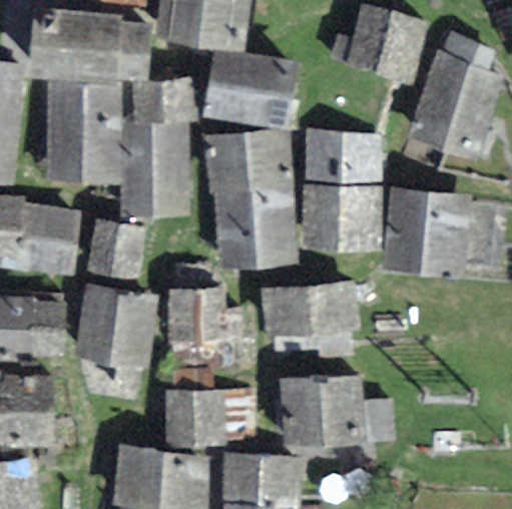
[(248,0),(158,0),(154,39),(213,47),(203,115),(290,129),(302,60),(242,50),(248,0)]
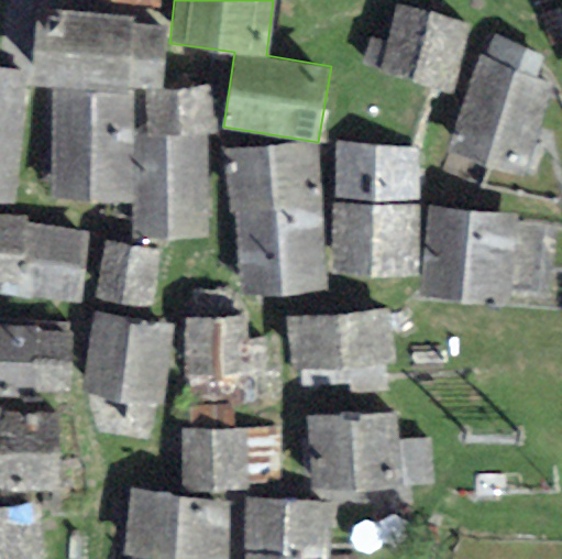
[(470,25),(396,4),(377,70),(452,91),(470,25)]
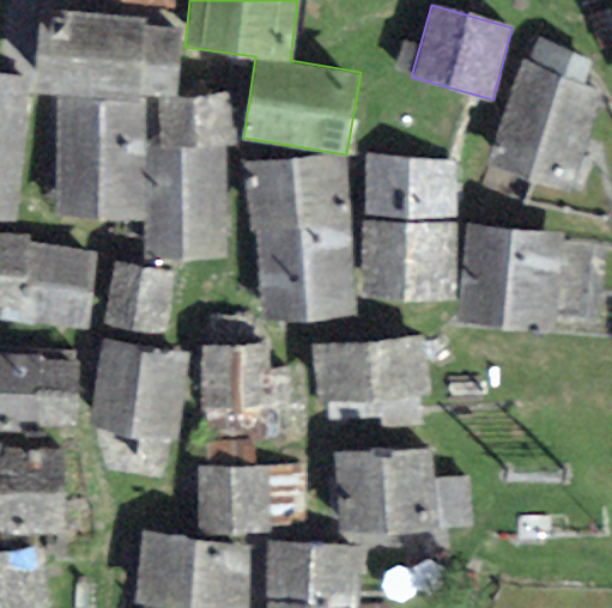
[(144,14),(41,8),(36,90),(138,96),(138,90),(176,92),(180,25),(144,23),(144,14)]
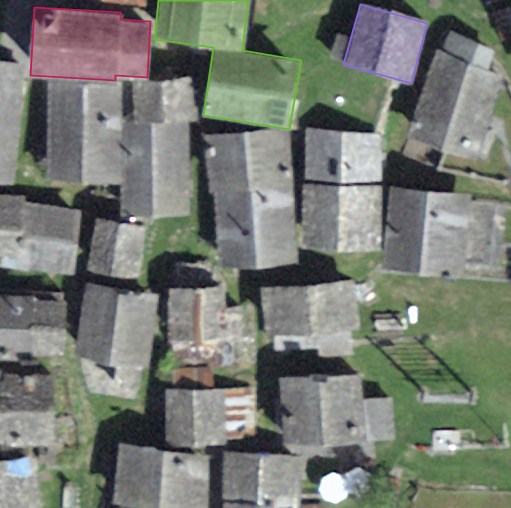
[(504,75),(435,52),(407,140),(476,162),(504,75)]
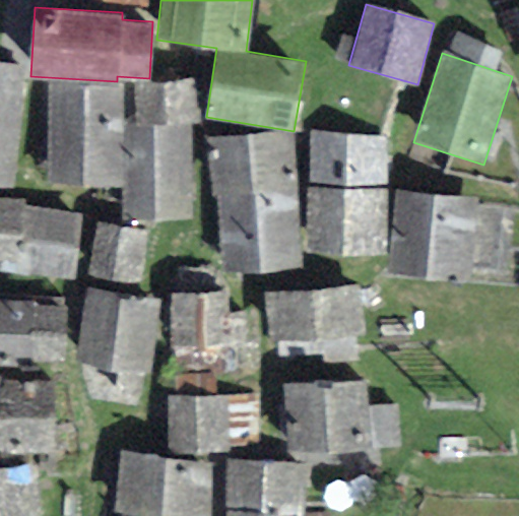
[(21,72),(0,69),(0,185),(9,186),(21,72)]
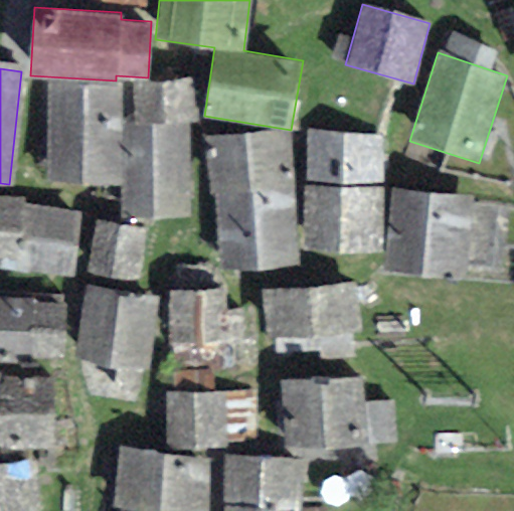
[(132,87),(134,123),(189,124),(198,124),(194,81),(132,87)]
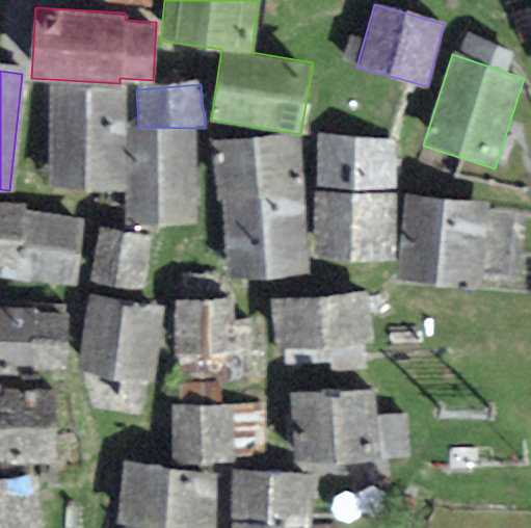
[(124,87),(49,87),(49,188),(124,189),(124,87)]
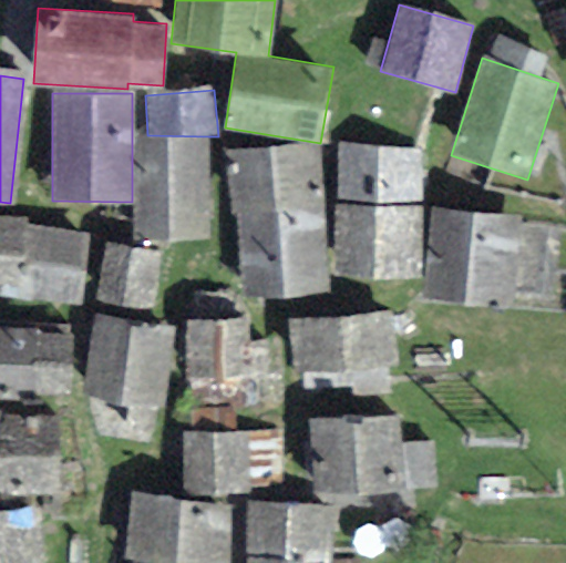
[(137,135),(136,237),(208,237),(208,136),(147,135),(137,135)]
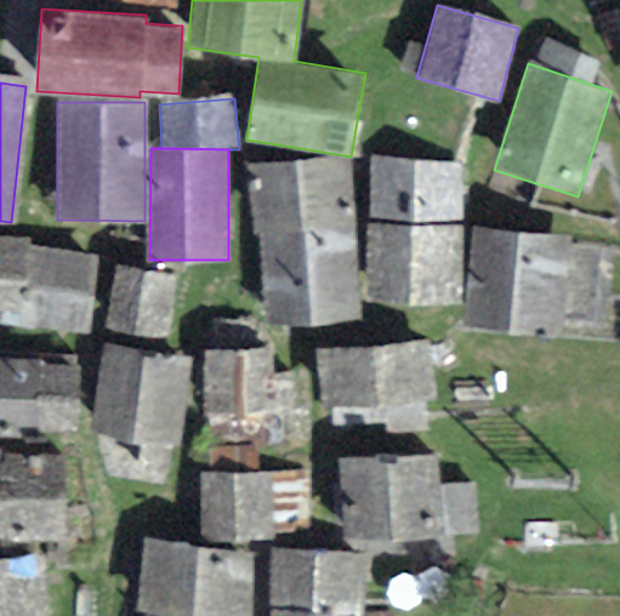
[(462,161),(373,160),(369,297),(459,300),(462,161)]
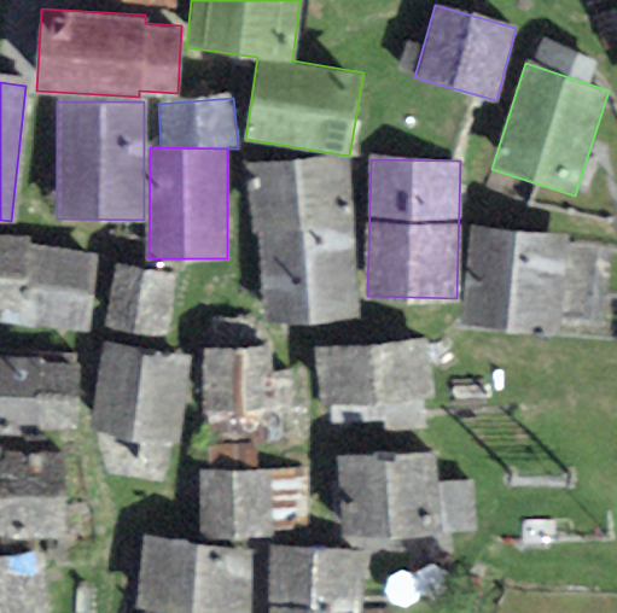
[(349,161),(252,169),(266,320),(362,311),(349,161)]
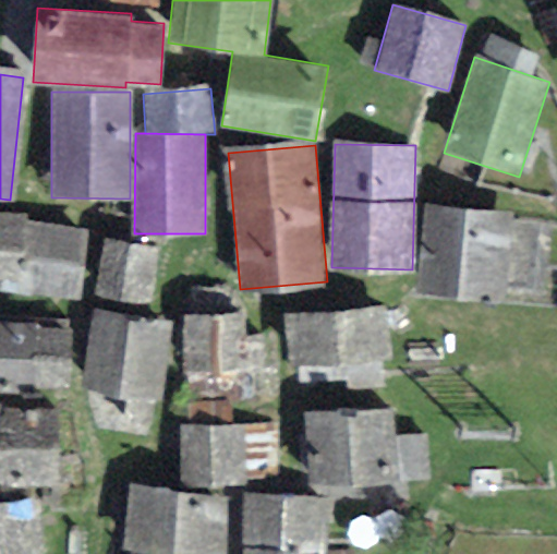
[(513,215),(427,205),(418,289),(504,299),(513,215)]
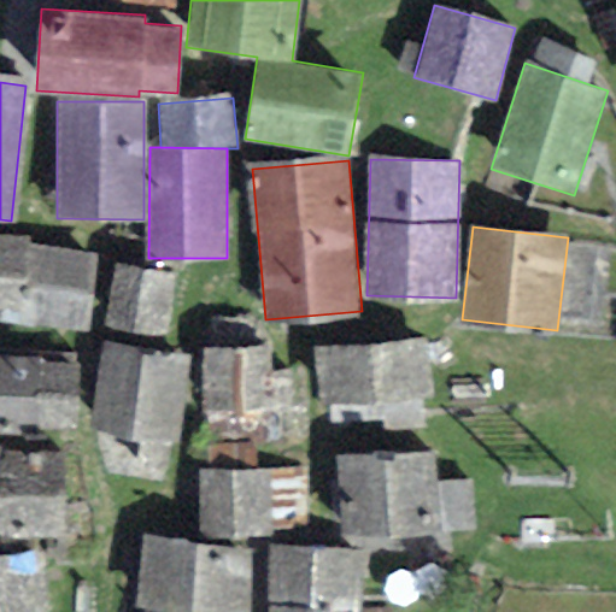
[(28,239),(0,235),(0,312),(17,315),(16,323),(88,329),(94,257),(27,251),(28,239)]
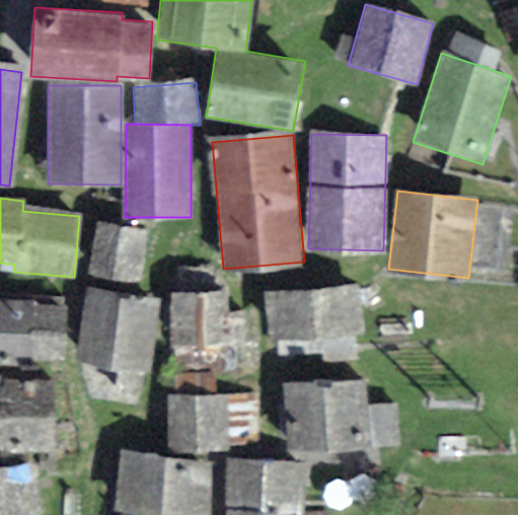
[(152,231),(96,223),(75,362),(150,373),(161,299),(142,297),(152,231)]
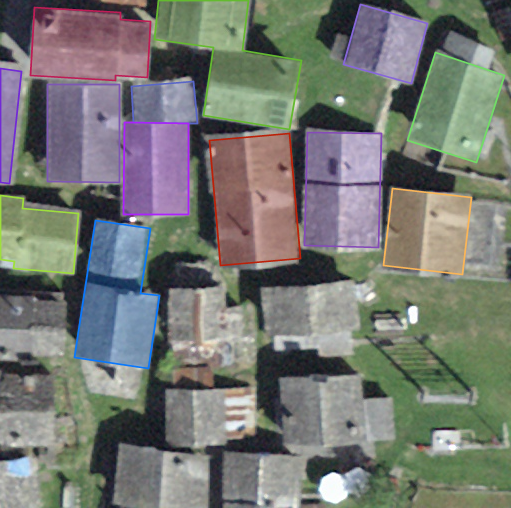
[(354,281),(260,287),(263,335),(357,329),(354,281)]
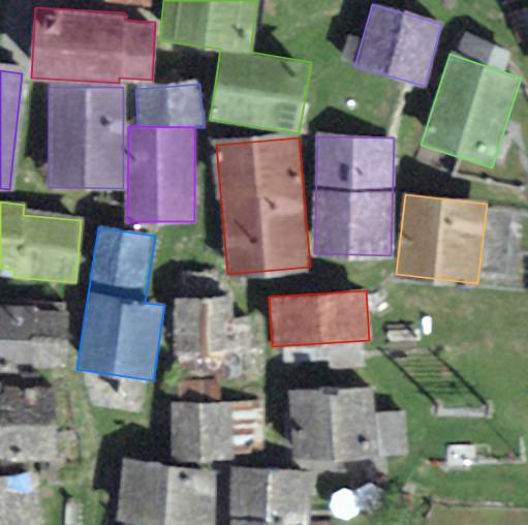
[(234,299),(173,298),(173,350),(257,350),(257,320),(234,320),(234,299)]
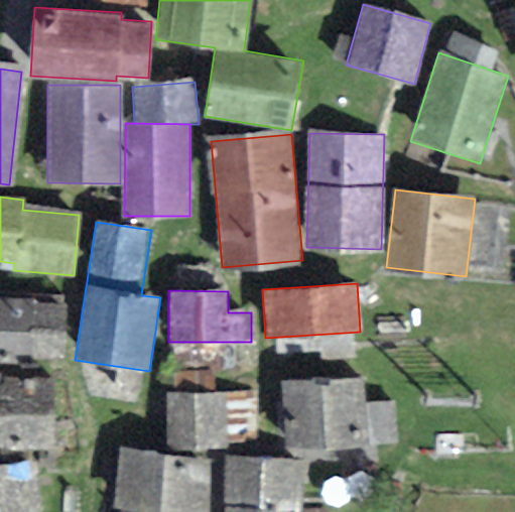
[(60,301),(0,299),(0,362),(58,364),(60,301)]
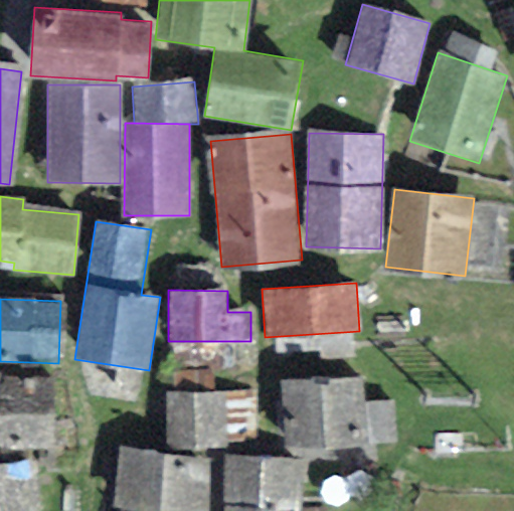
[(47,373),(0,373),(0,448),(47,449),(47,373)]
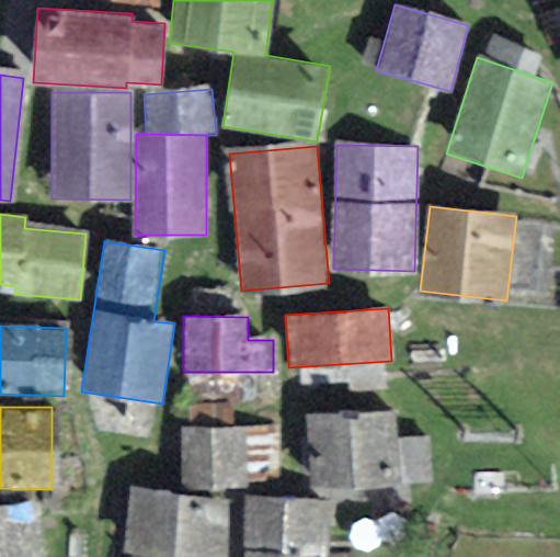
[(396,412),(306,418),(310,489),(400,484),(396,412)]
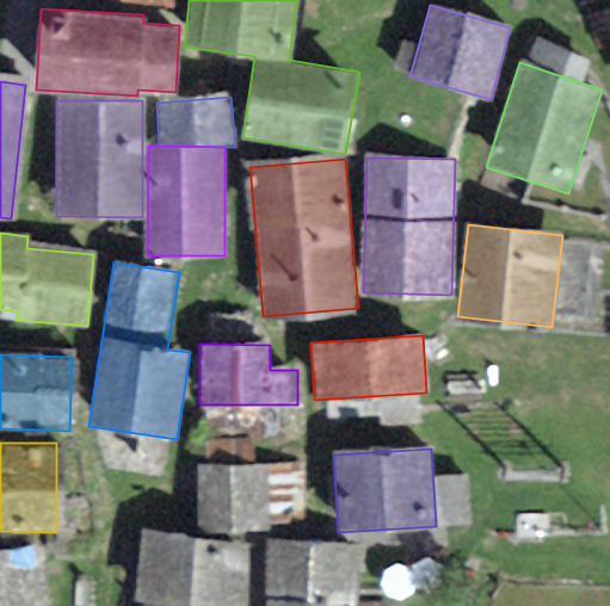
[(265,465),(195,469),(197,532),(267,529),(265,465)]
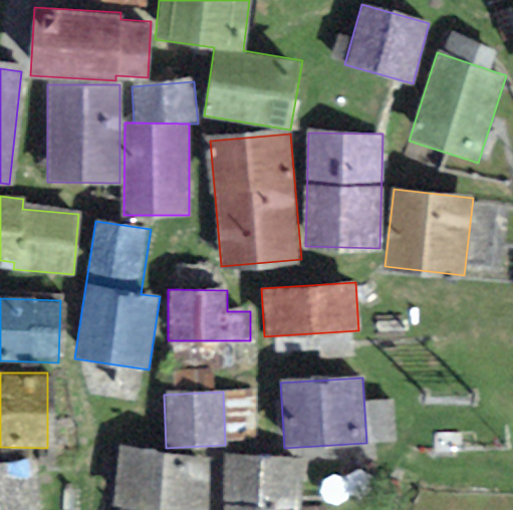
[(210,458),(122,446),(110,507),(120,507),(119,509),(207,509),(210,458)]
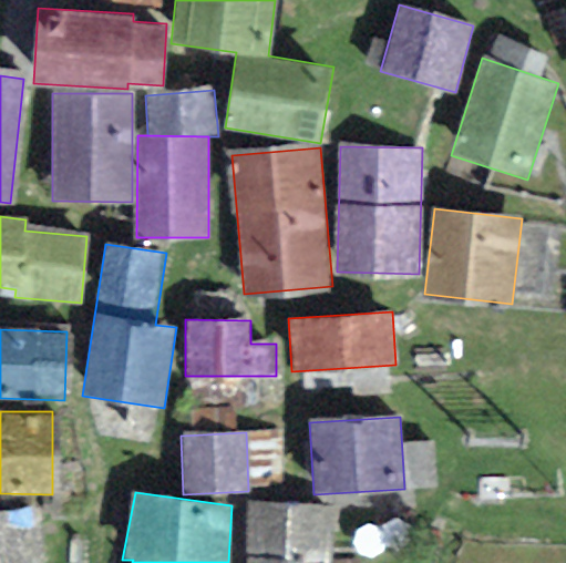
[(328,562),(332,508),(247,505),(246,562),(328,562)]
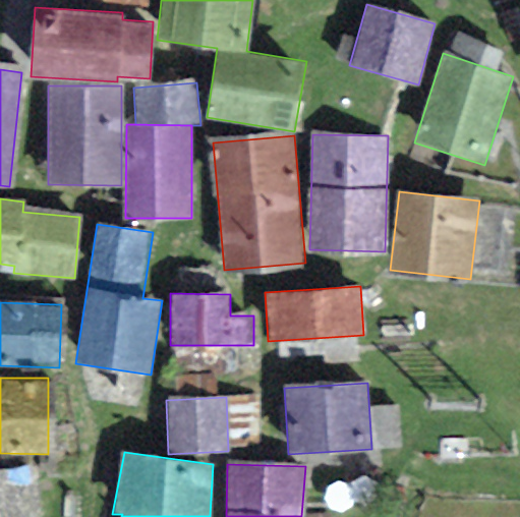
[(37,516),(34,465),(0,467),(0,516),(37,516)]
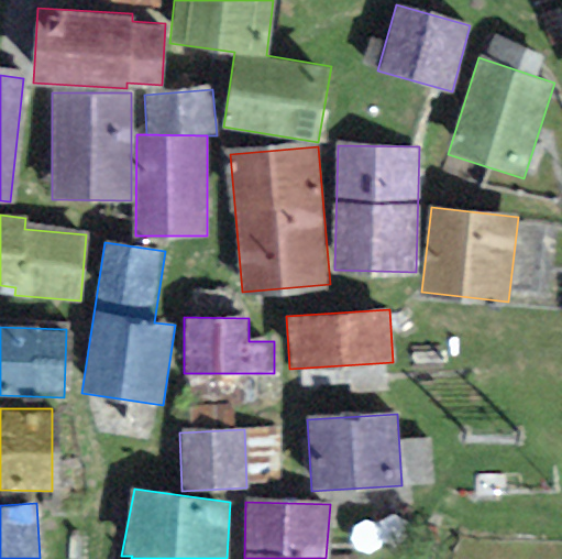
All buildings are outlined.
